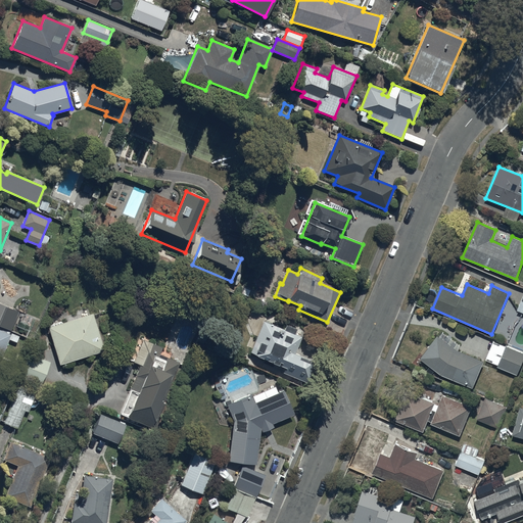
[(18,312),(0,304),(0,326),(10,331),(18,312)]
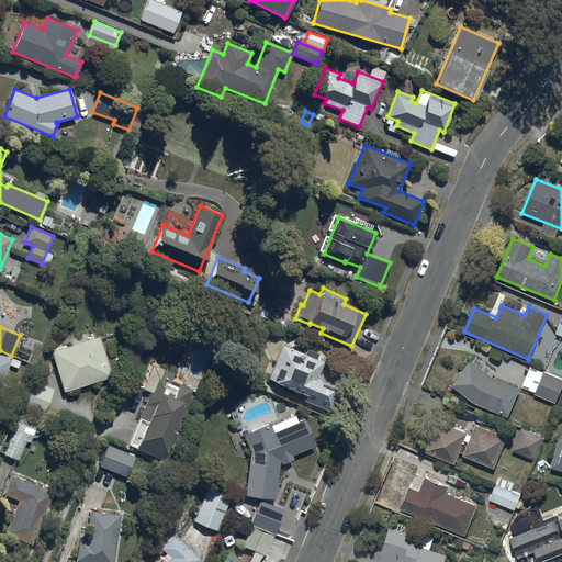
[(52,352),(64,392),(111,378),(99,338),(52,352)]
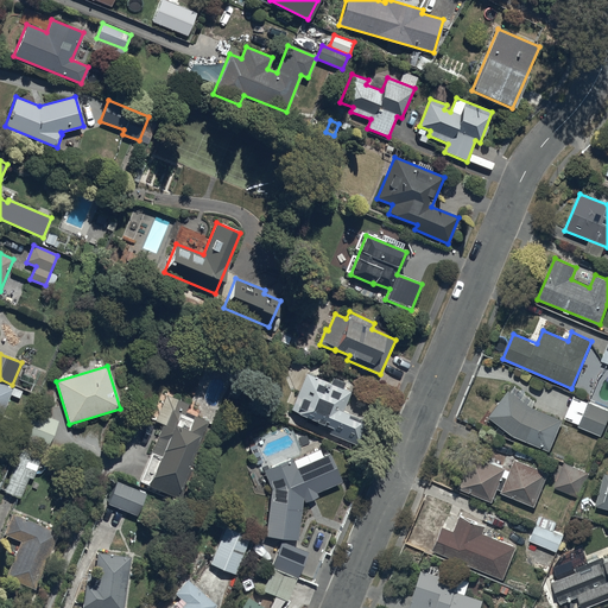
[(331,429),(329,434),(360,447),(369,424),(343,412),(352,393),(306,374),(291,411),(331,429)]
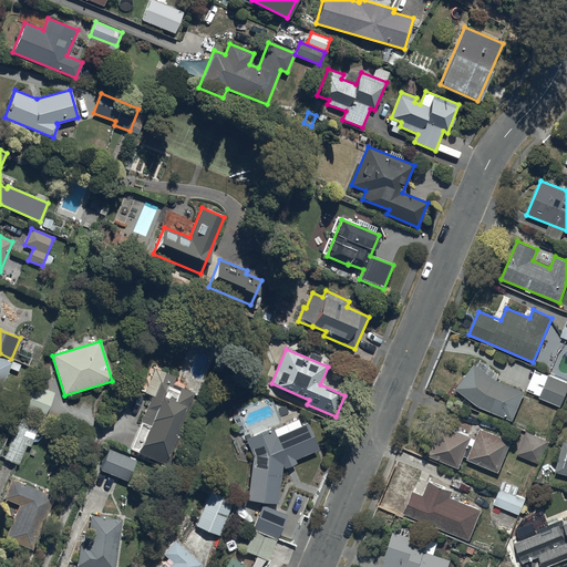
[(0,358),(0,387),(2,388),(12,363),(0,358)]
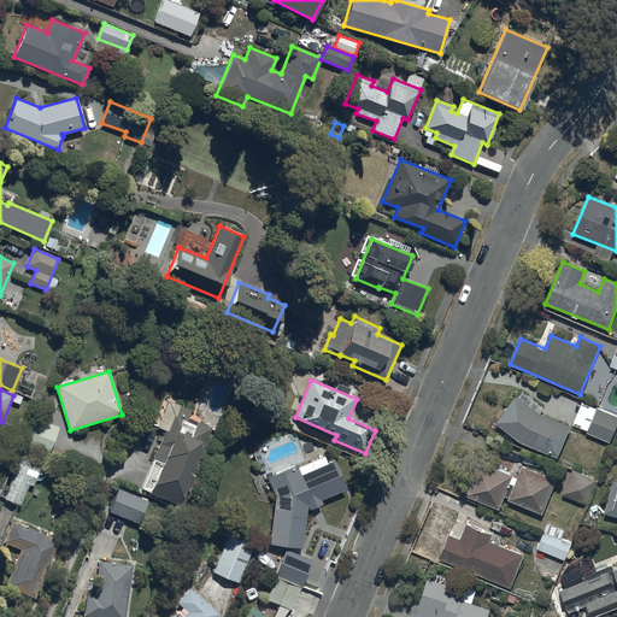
[(521,442),(558,458),(571,427),(539,413),(517,397),(497,423),(521,442)]
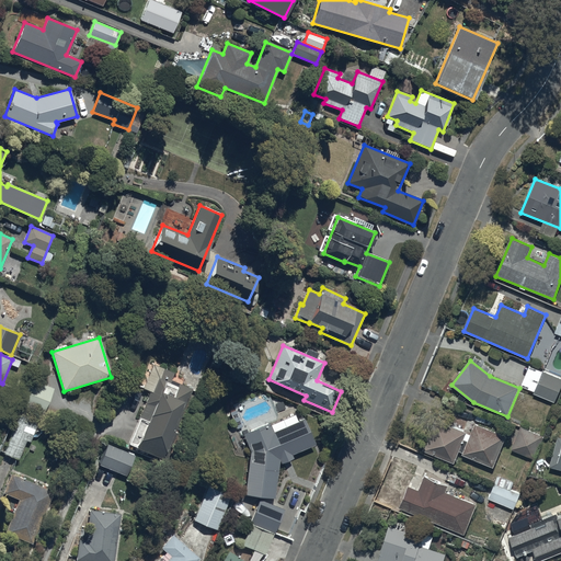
[(128,445),(167,460),(178,434),(174,433),(192,389),(171,380),(173,374),(152,365),(142,389),(150,392),(128,445)]
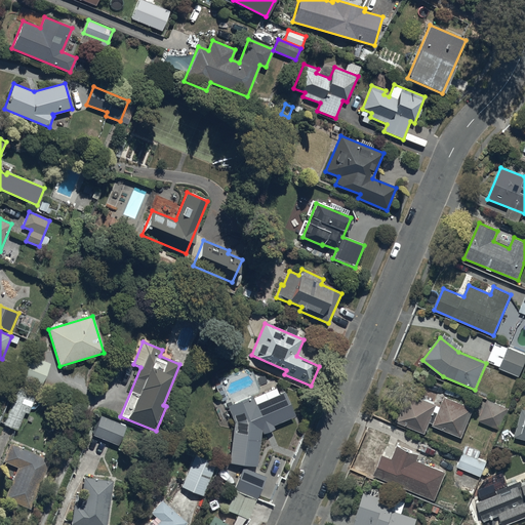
[(524,355),(509,349),(500,368),(520,376),(524,363),(524,355)]
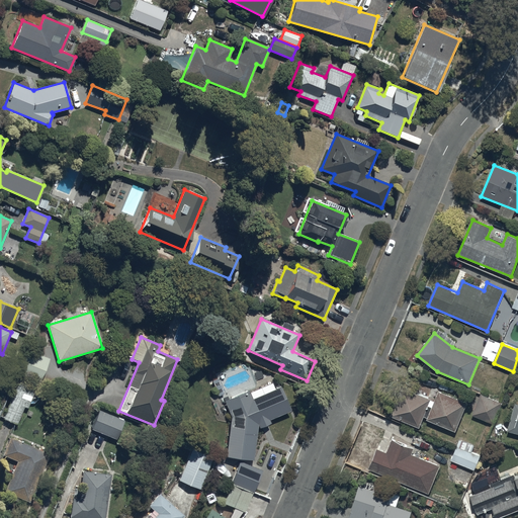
[(4,419),(17,424),(24,407),(28,409),(35,391),(18,383),(4,419)]
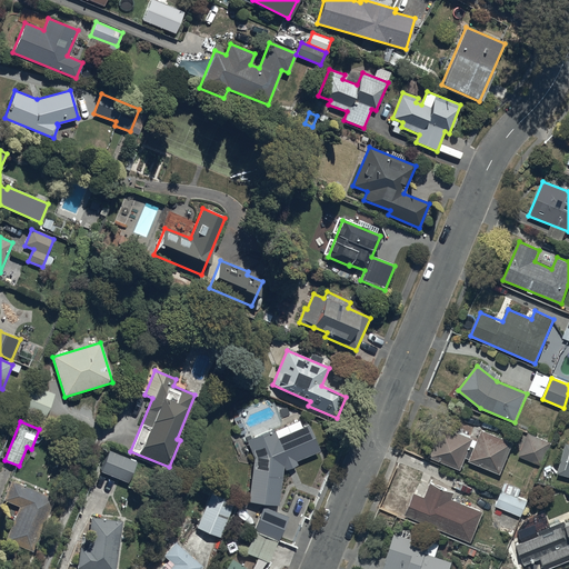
[(248,502),(279,507),(283,468),(285,471),(298,466),(296,462),(319,452),(308,426),(277,439),(272,430),(246,440),(253,459),(248,502)]
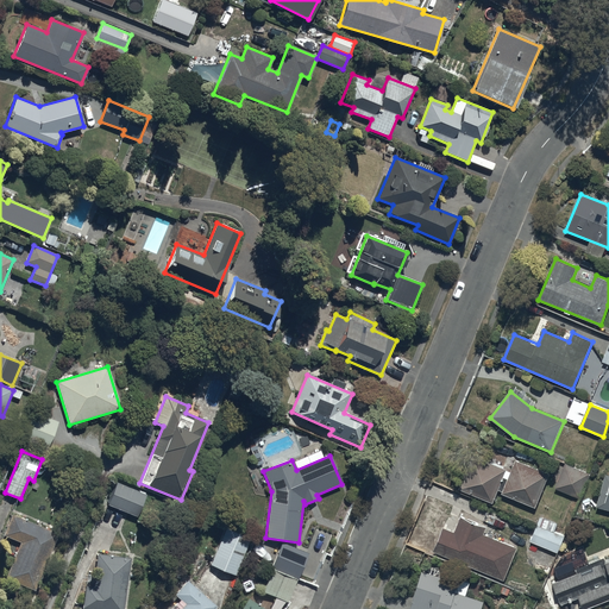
[(503,494),(535,508),(550,475),(516,462),(512,472),(473,457),(459,489),(494,503),(500,490),(504,491),(503,494)]
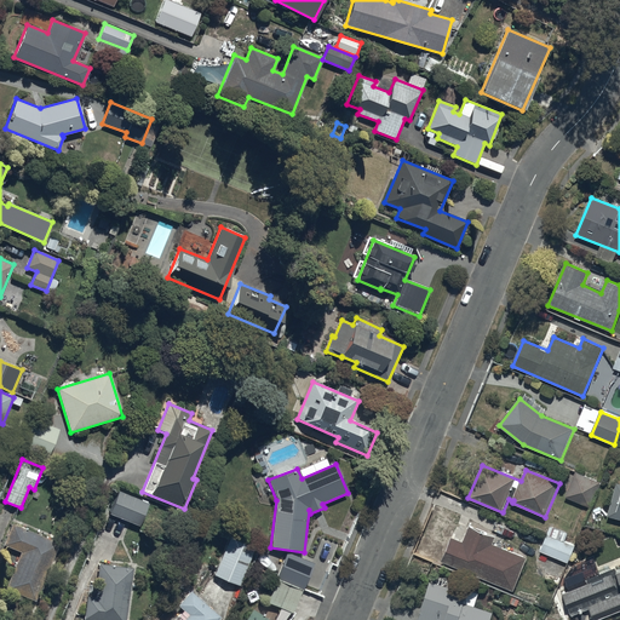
[(577,472),(566,498),(591,507),(601,483),(577,472)]
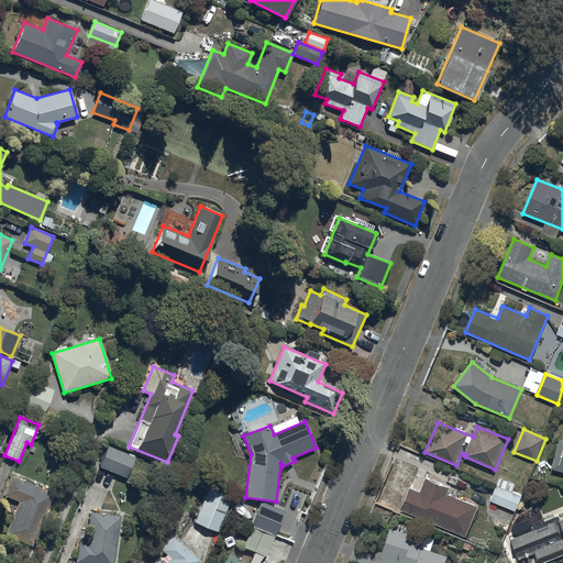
[(562,439),(561,439),(553,468),(562,471),(562,439)]
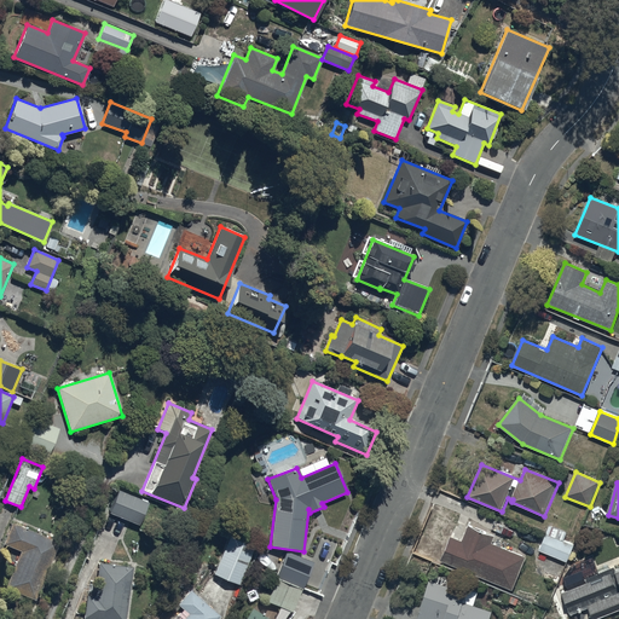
[(119,491),(110,513),(140,525),(149,503),(119,491)]
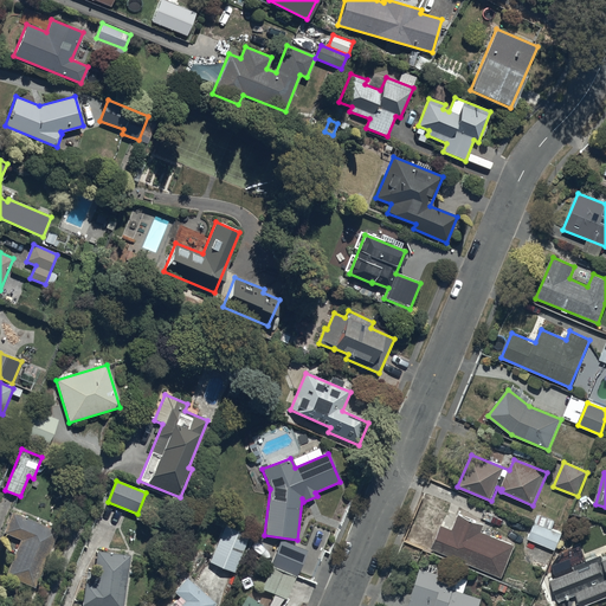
[(430,542),(500,571),(513,540),(479,526),(482,519),(457,508),(451,523),(439,519),(430,542)]
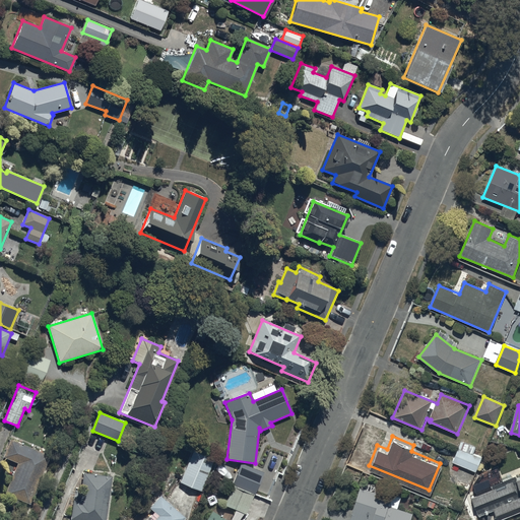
[(5,494),(29,505),(50,457),(10,441),(3,457),(18,463),(5,494)]
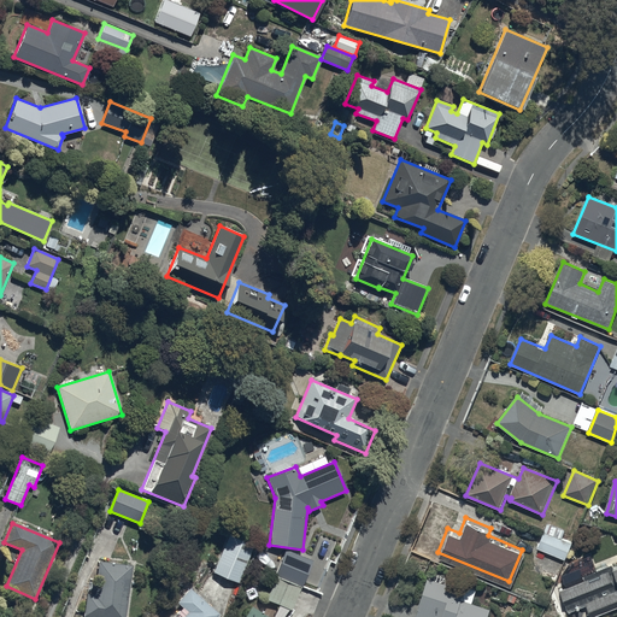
[(542,528),(536,544),(564,556),(570,539),(542,528)]
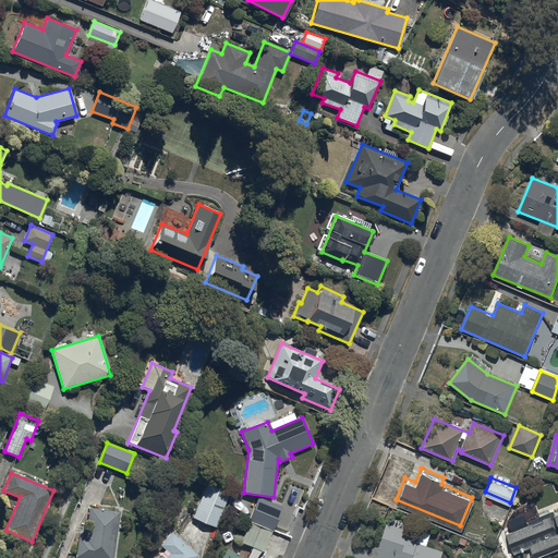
[(193,519),(216,528),(230,494),(207,484),(193,519)]
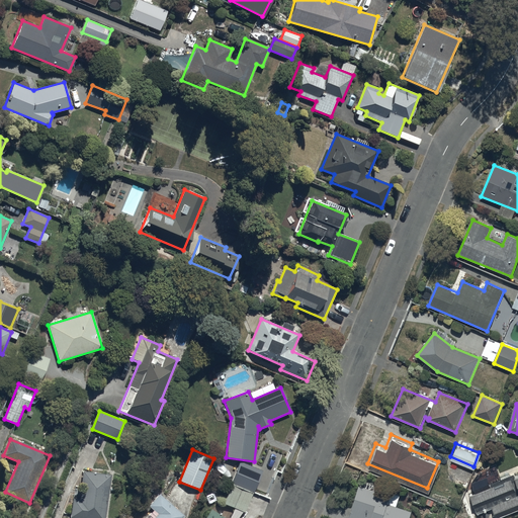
[(231,484),(254,493),(263,471),(240,462),(231,484)]
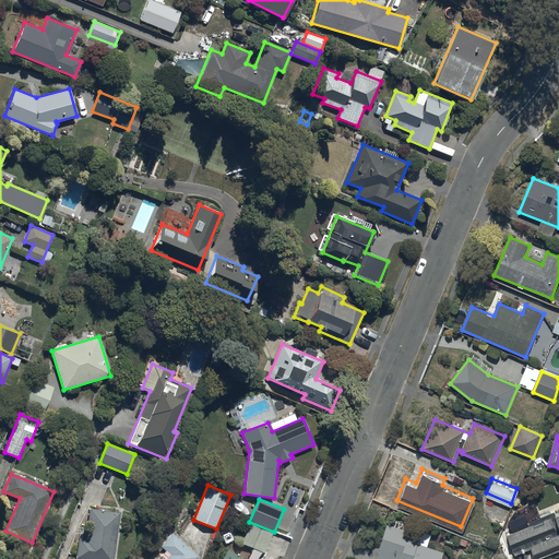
[(79,538),(75,558),(113,558),(119,513),(90,509),(85,539),(79,538)]
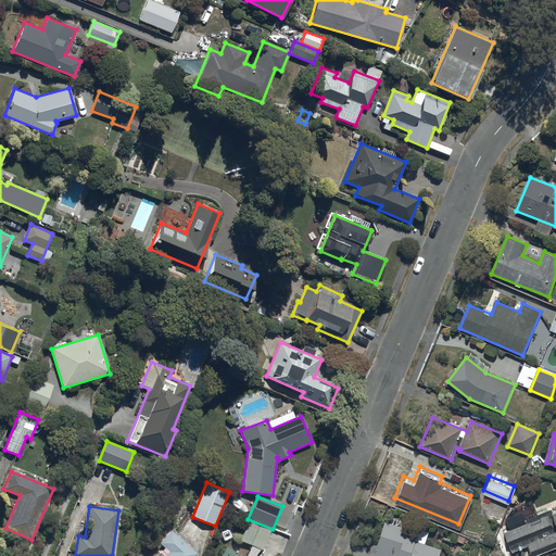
[(528,544),(532,555),(555,545),(555,506),(526,519),(526,522),(504,531),(512,551),(528,544)]
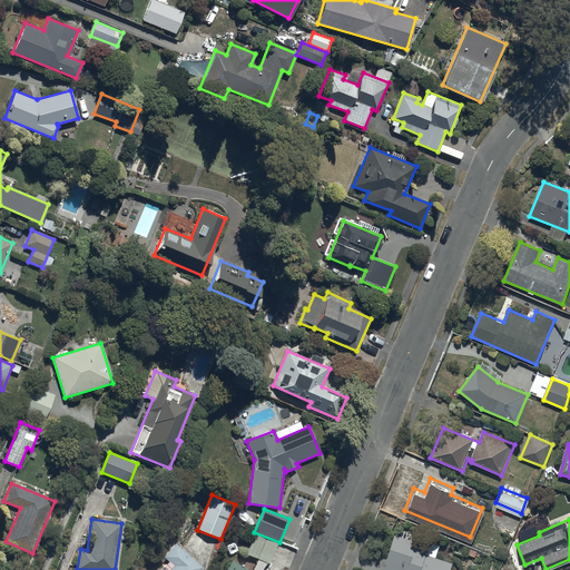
[(382,568),(390,569),(455,569),(449,568),(452,557),(424,548),(428,539),(395,529),(382,568)]
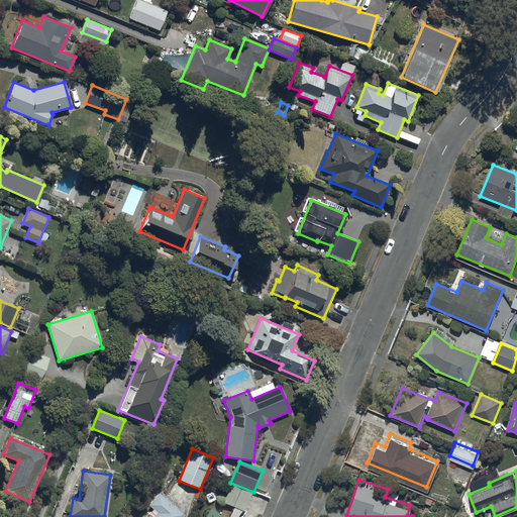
[(223,504),(244,512),(252,494),(231,485),(223,504)]
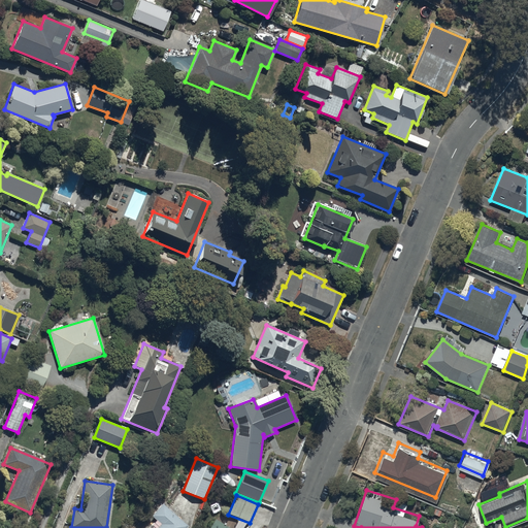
[(187,527),(189,527),(163,504),(152,517),(161,525),(158,527),(187,527)]
